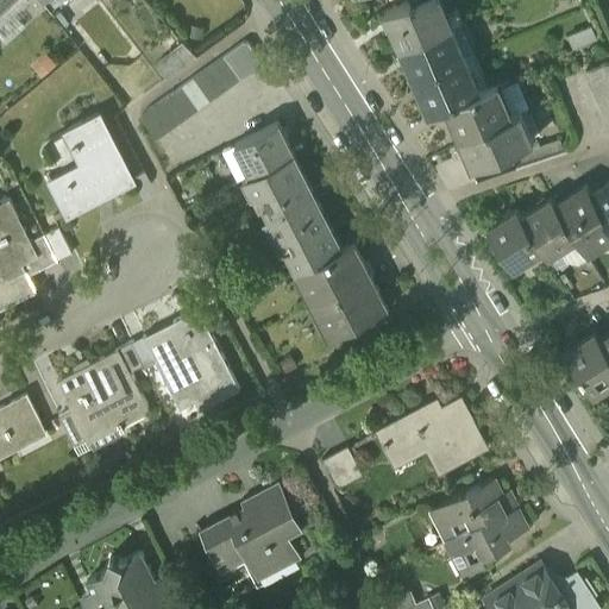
[(0,0),(0,18),(11,10),(20,0),(0,0)]
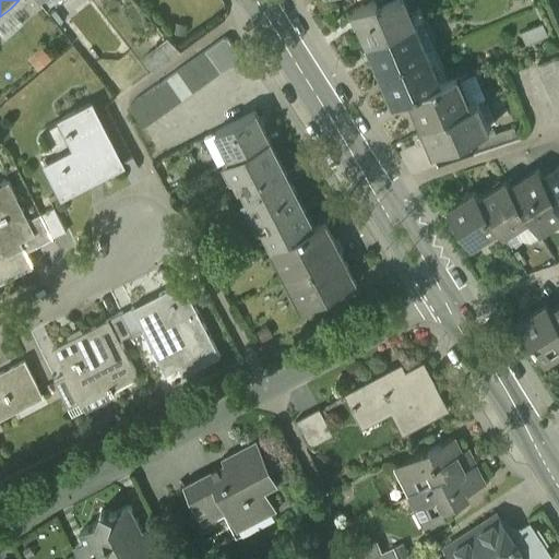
[(38,0),(47,10),(60,0),(38,0)]
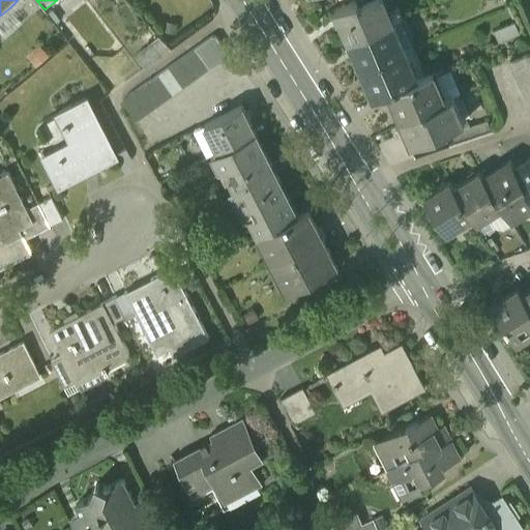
[(333,12),(348,43),(350,42),(391,25),(387,15),(381,0),(354,0),(356,3),(333,12)]
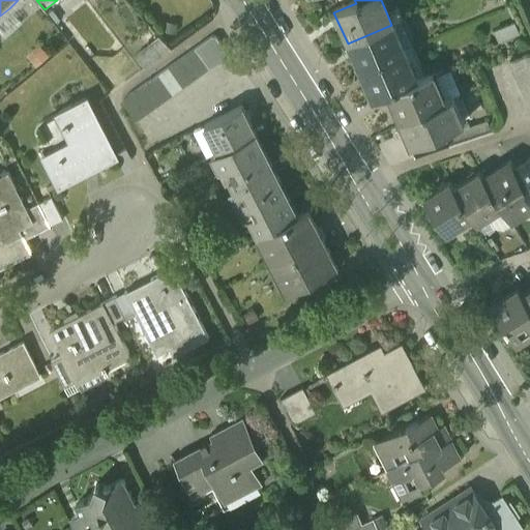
[(9,8),(0,16),(0,32),(4,37),(22,22),(9,8)]
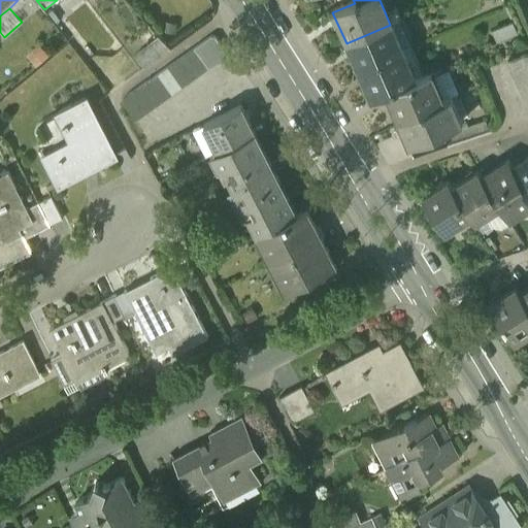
[(395,9),(386,14),(390,25),(392,24),(400,21),(395,9)]
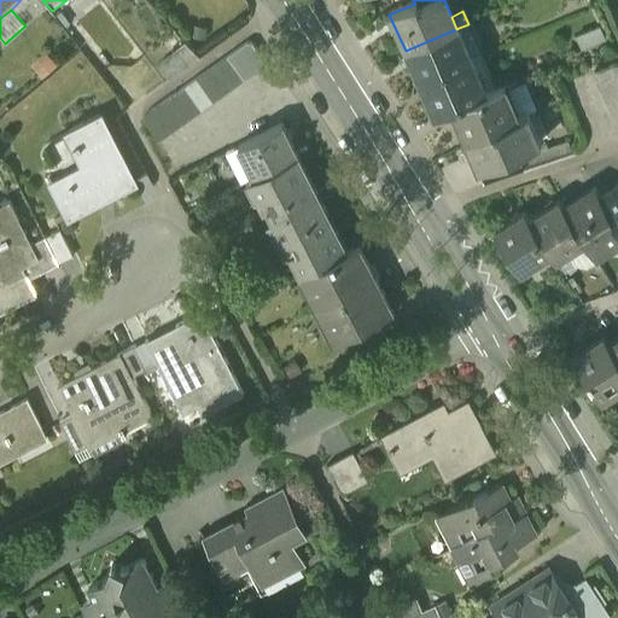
[(420,85),(421,83),(473,62),(459,28),(456,29),(408,50),(413,63),(410,64),(420,85)]
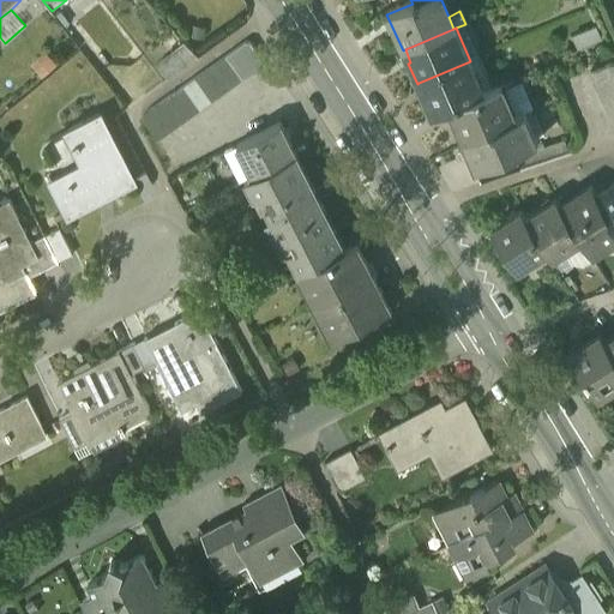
[(581,40),(584,50),(595,47),(601,43),(596,34),(581,40)]
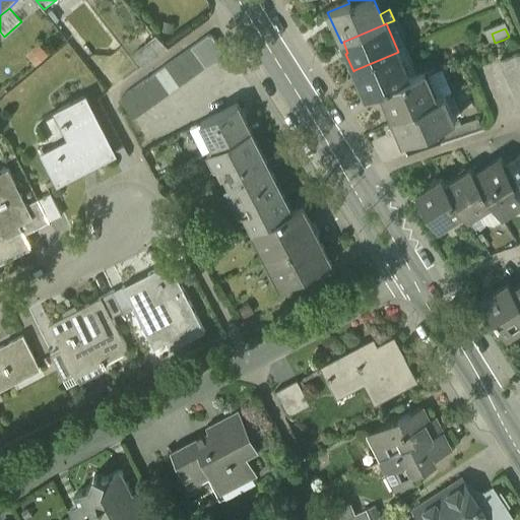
[(201,40),(201,41),(200,41),(192,47),(183,53),(180,55),(175,60),(166,66),(156,72),(150,76),(147,79),(138,85),(129,91),(122,96),(121,101),(134,118),(143,112),(152,106),(152,105),(161,99),(171,92),(180,86),(188,79),(194,75),(197,73),(206,66),(215,60),(224,54),(212,37),(208,36),(201,40)]
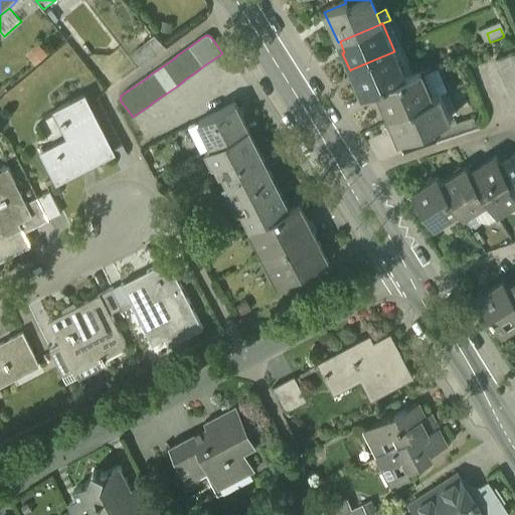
[(133,53),(141,65),(166,47),(156,36),(133,53)]
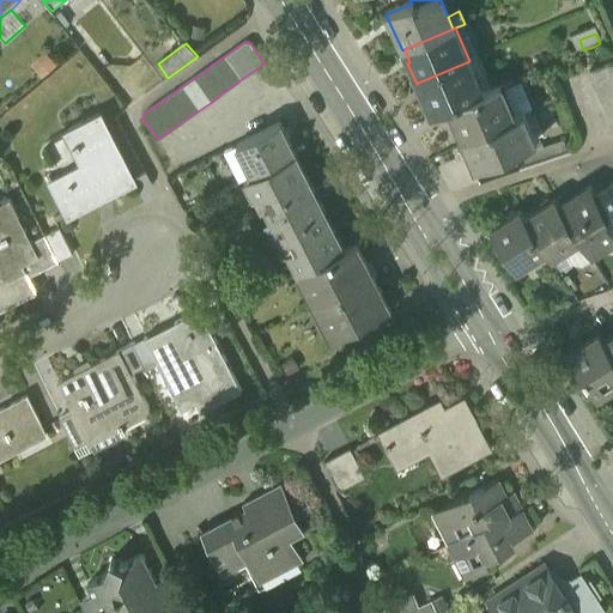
[(58,65),(44,50),(29,64),(41,78),(58,65)]
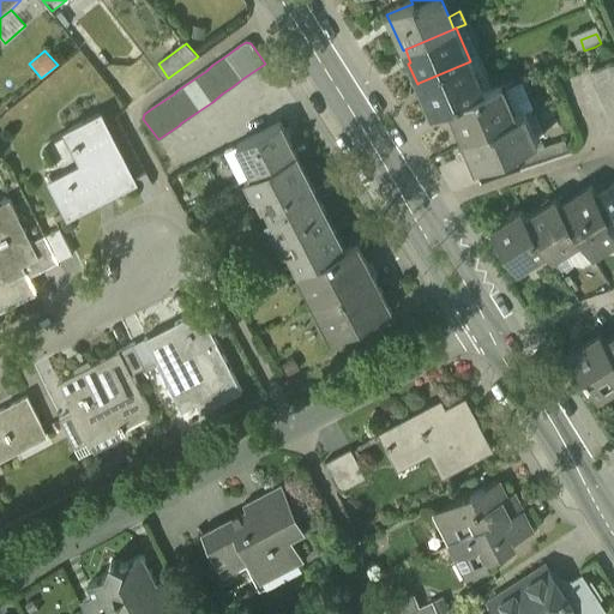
[(431,116),(447,109),(483,94),(470,61),(419,83),(425,97),(422,98),(431,116)]
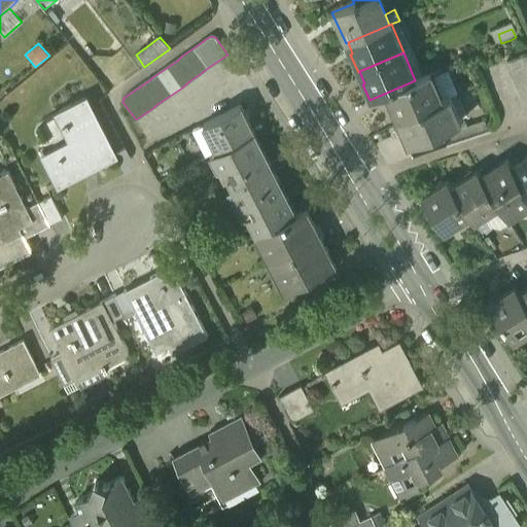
[(526,53),(507,62),(522,95),(526,107),(526,108),(526,53)]
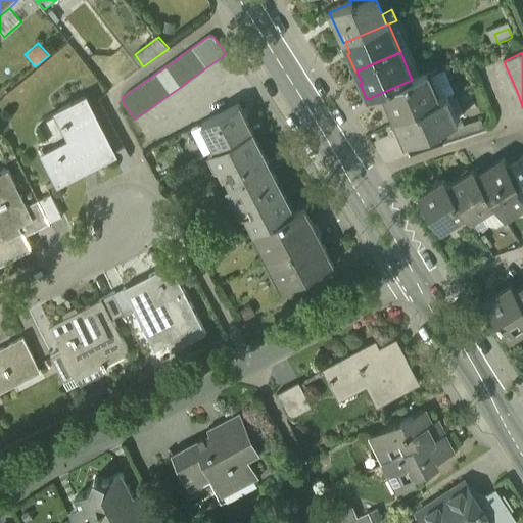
[(381,93),(393,122),(438,102),(426,74),(412,80),(381,93)]
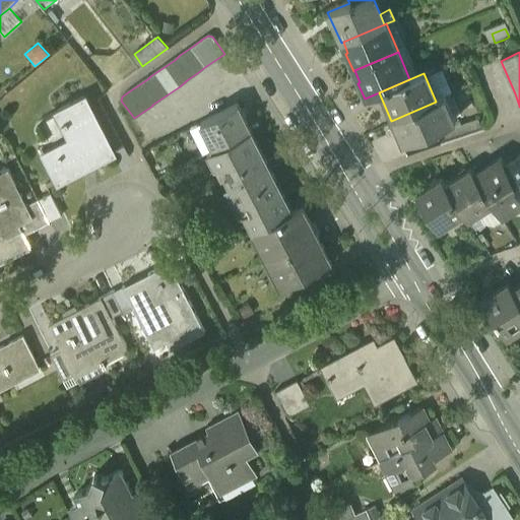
[(43,153),(58,183),(114,154),(84,96),(56,112),(63,126),(68,124),(75,137),(70,140),(43,153)]
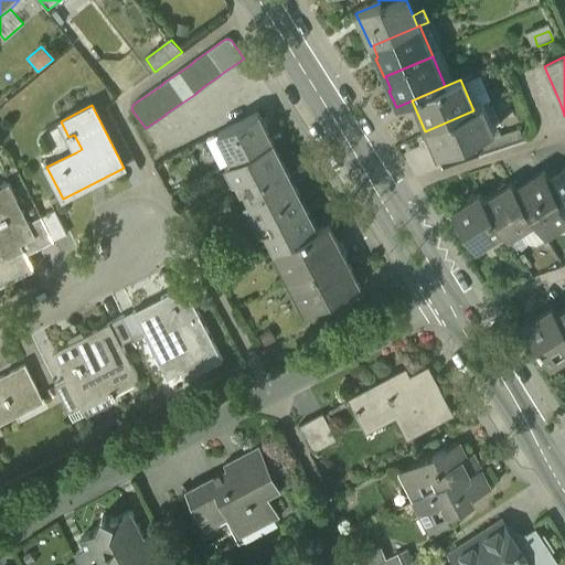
[(481,107),(473,110),(425,131),(437,159),(493,135),(481,107)]
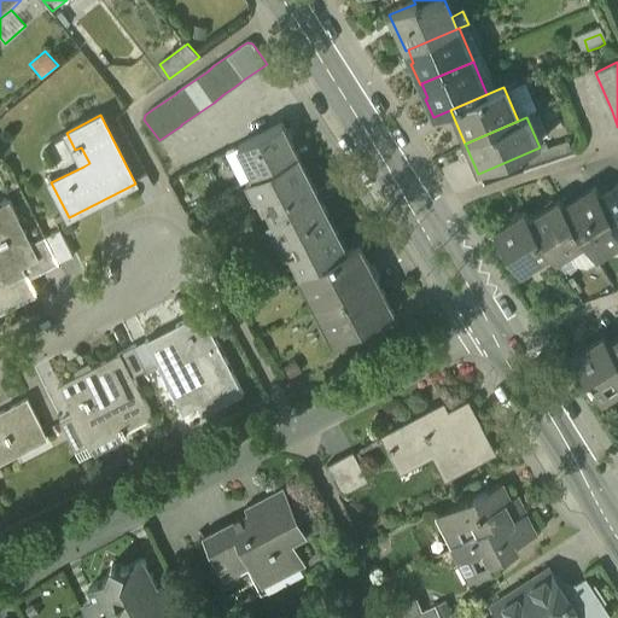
[(239,145),(255,175),(298,153),(283,122),(239,145)]
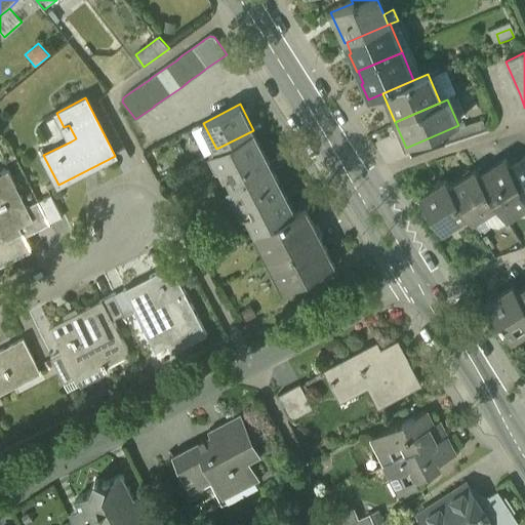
[(482,124),(465,130),(468,137),(484,132),(482,124)]
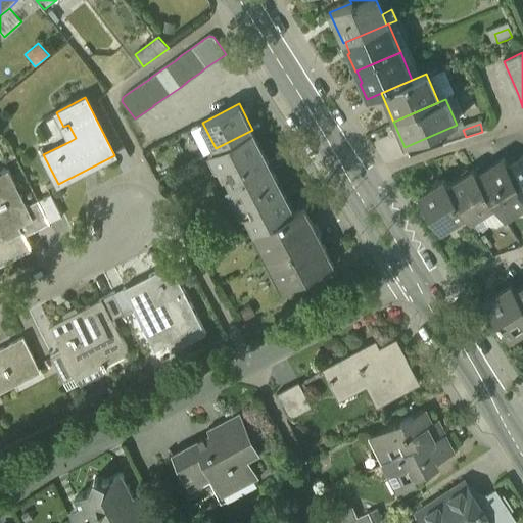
[(68,125),(63,127),(70,141),(76,138),(68,125)]
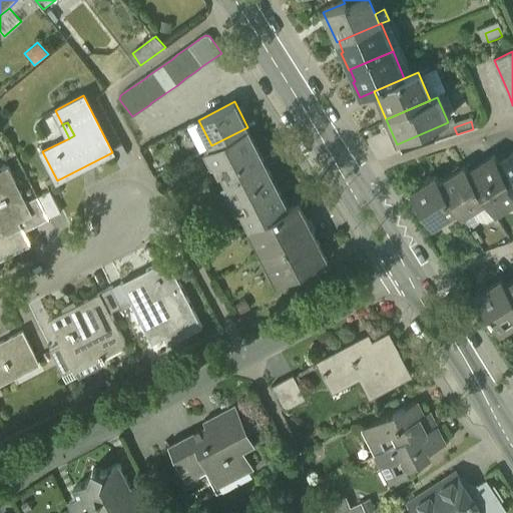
[(434,142),(457,134),(454,127),(453,124),(431,134),(434,142)]
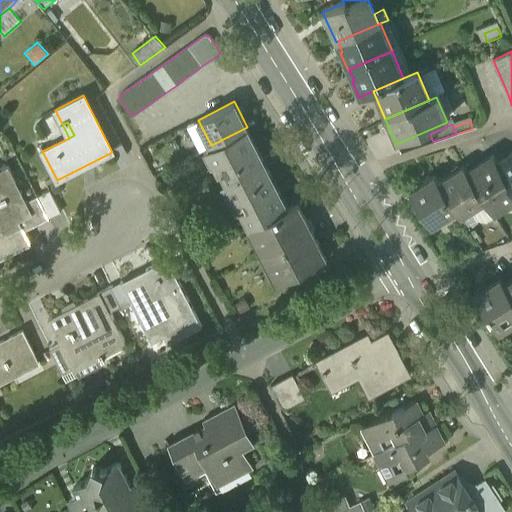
[(249,227),(252,225),(287,207),(247,127),(211,145),(205,148),(212,163),(224,163),(228,169),(223,171),(228,181),(223,183),(231,198),(246,199),(249,205),(241,209),(249,227)]
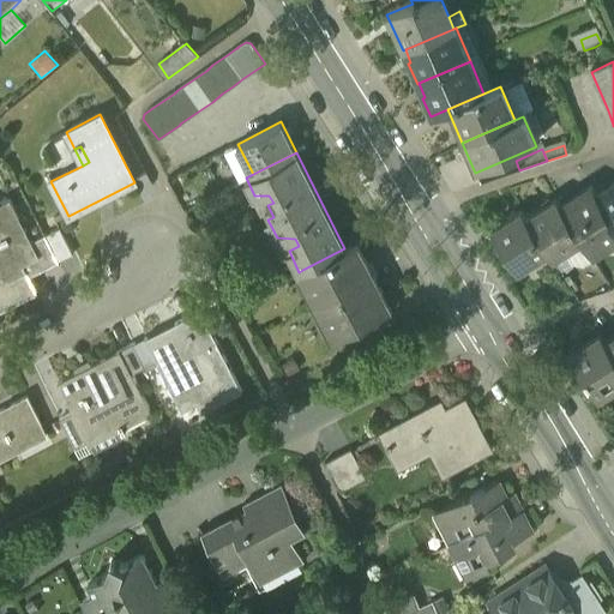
[(613,185),(597,196),(613,222),(613,185)]
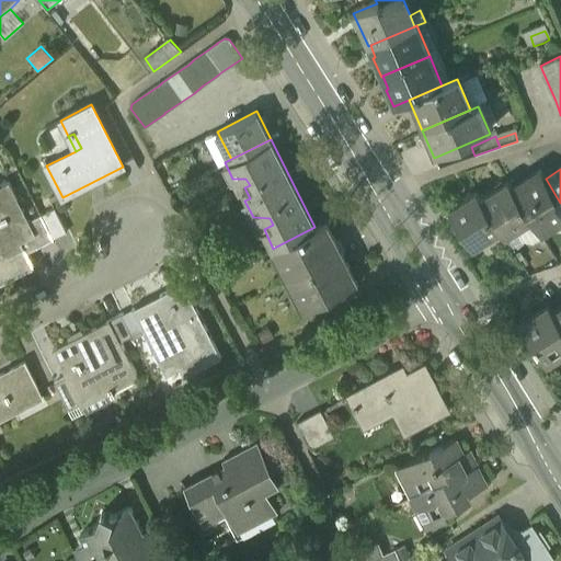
[(537,227),(560,212),(560,203),(546,179),(540,171),(513,187),(533,219),(537,227)]
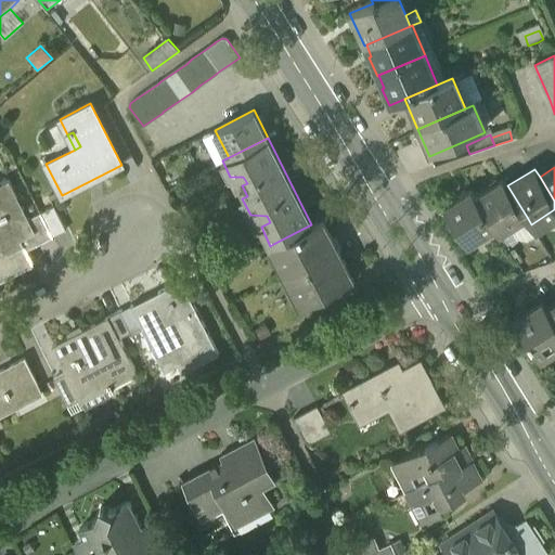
[(0,279),(34,262),(26,248),(41,241),(29,217),(10,179),(0,183),(0,279)]
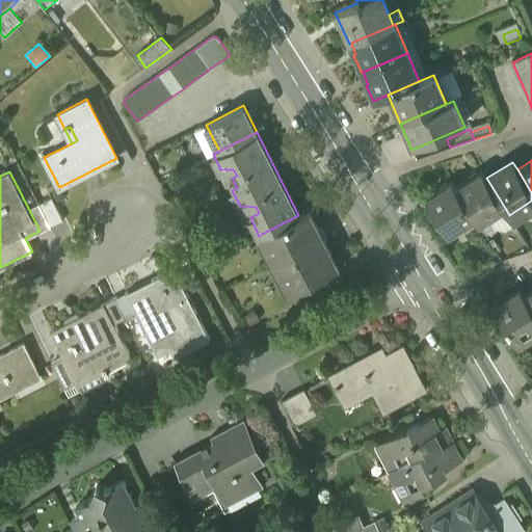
[(479,224),(491,217),(505,208),(486,178),(482,173),(456,189),(475,219),(479,224)]
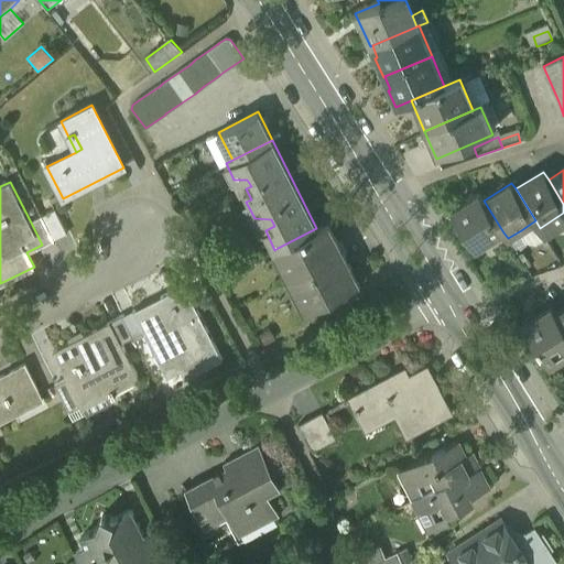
[(476,250),(503,232),(484,201),(479,193),(452,210),(476,250)]
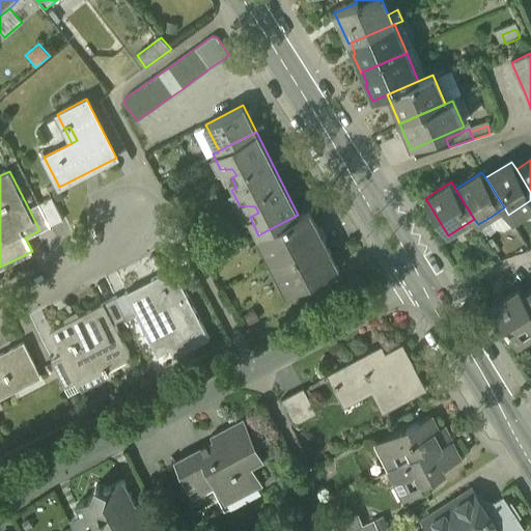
[(53,196),(38,202),(50,225),(63,218),(53,196)]
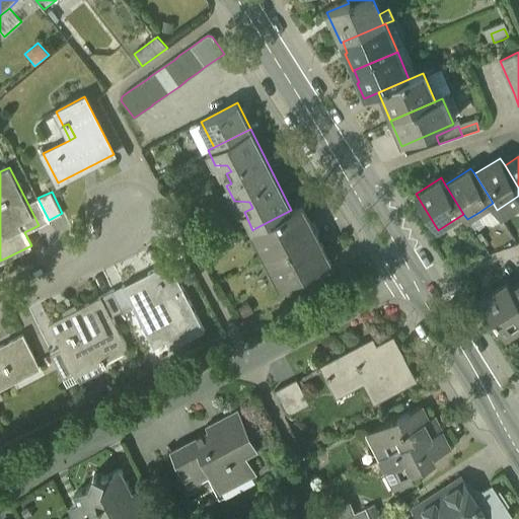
[(518,196),(497,210),(500,214),(518,201),(518,196)]
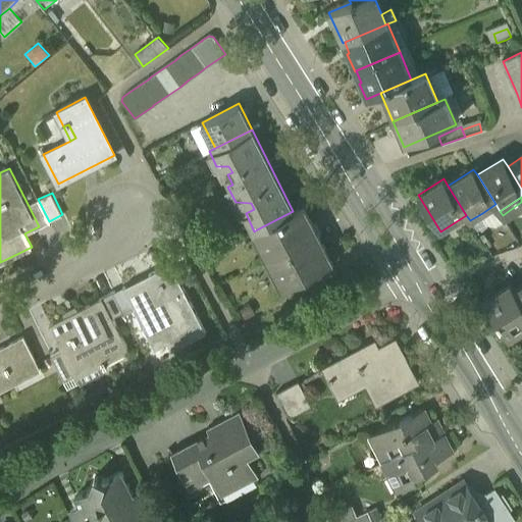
[(39,226),(49,221),(38,199),(28,204),(39,226)]
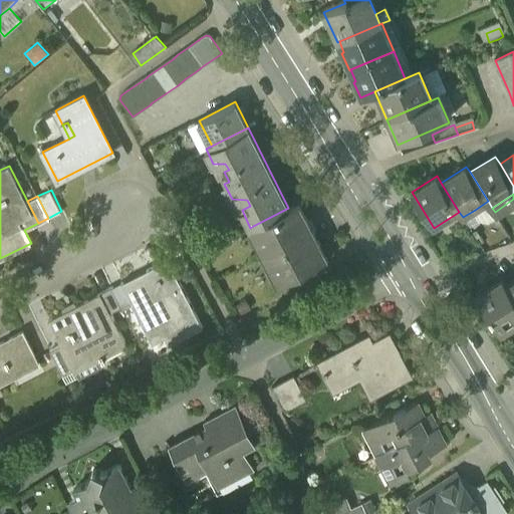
[(492,208),(488,201),(475,210),(480,217),(487,219),(496,214),(495,212),(492,208)]
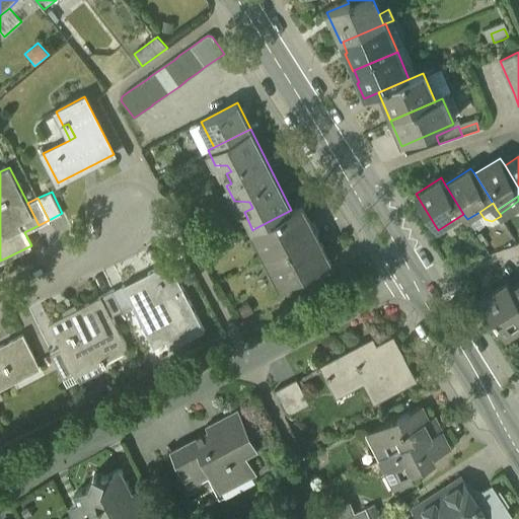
[(255,228),(269,255),(315,232),(302,205),(291,210),(255,228)]
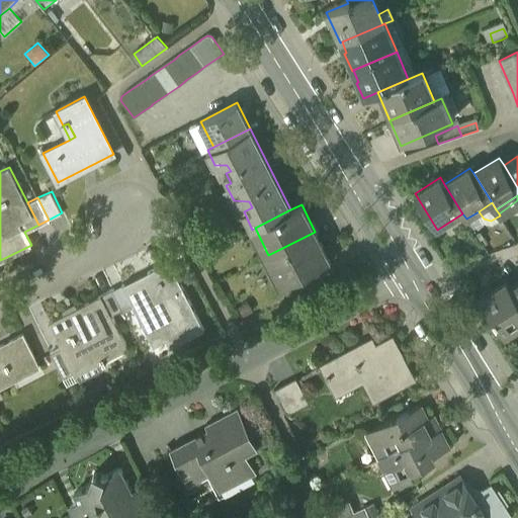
[(329,259),(315,232),(268,255),(282,282),(329,259)]
